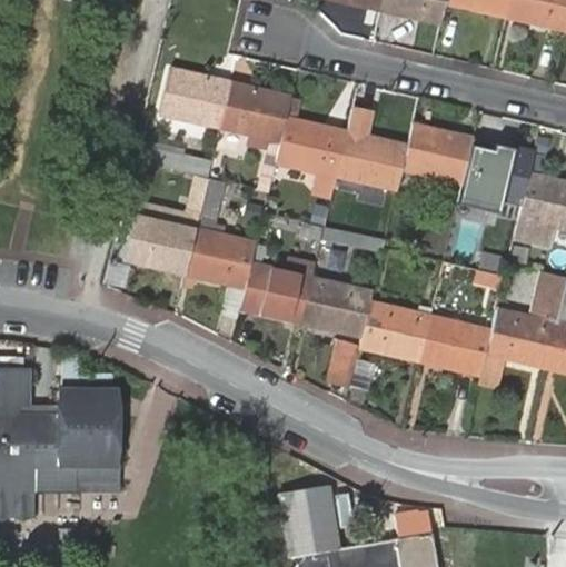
[(381,0),(380,7),(440,20),(445,1),(445,0),(381,0)]
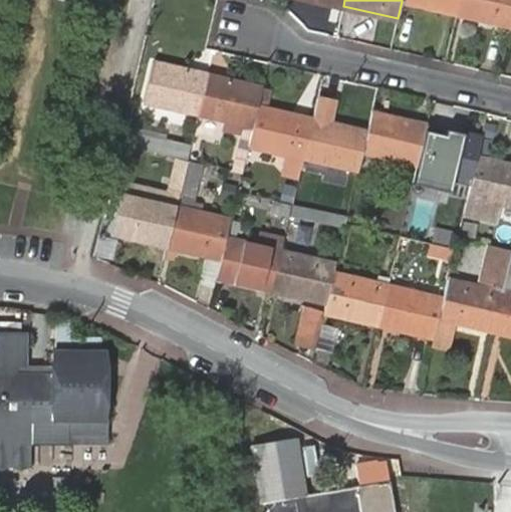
[(402,0),(402,1),(459,14),(462,0),(402,0)]
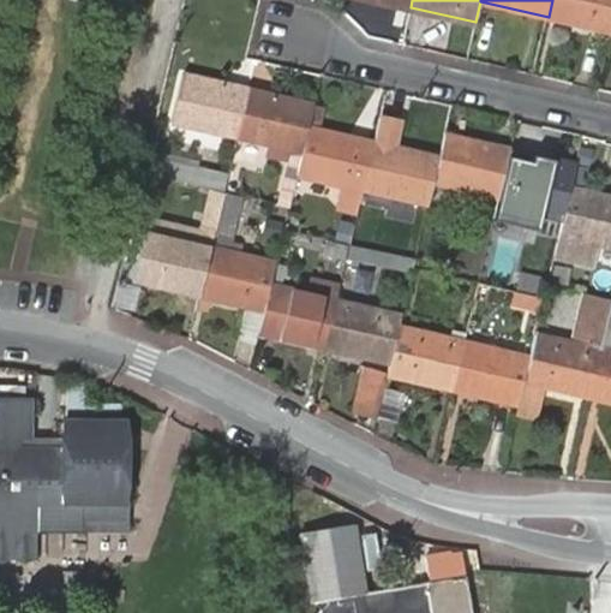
[(552,0),(549,17),(610,30),(610,0),(552,0)]
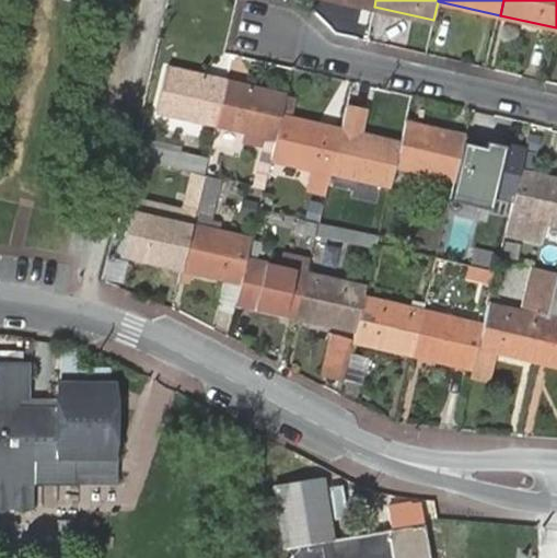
[(217,121),(227,78),(169,65),(159,107),(217,121)]
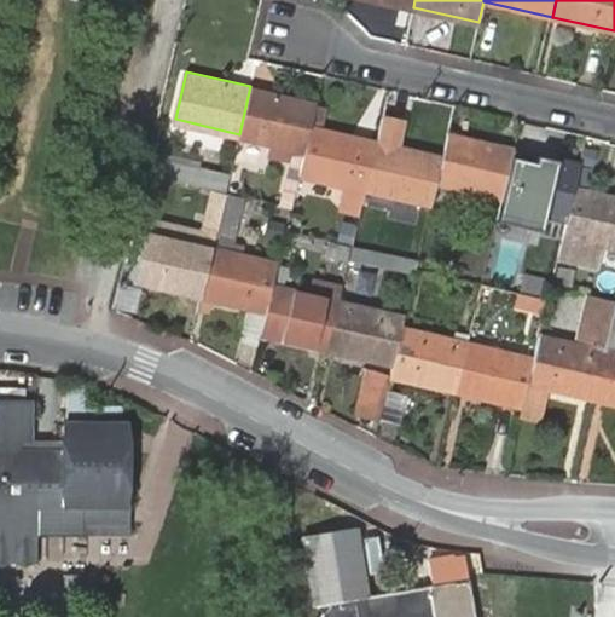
[(314,103),(250,86),(239,134),(291,148),(280,191),(294,195),(297,176),(303,150),(309,127),(314,103)]
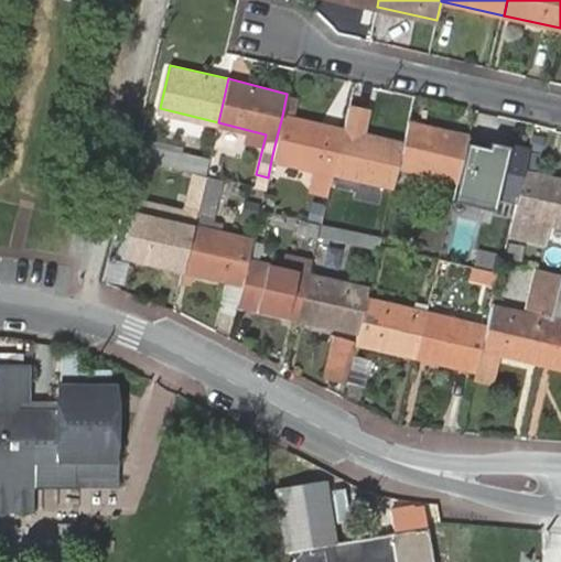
[(287,94),(282,116),(277,137),(271,160),(314,170),(310,187),(328,192),(333,174),(344,130),(290,117),(295,96),(287,94)]
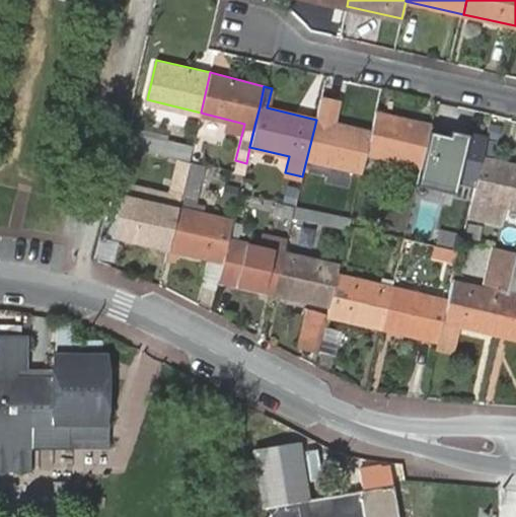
[(337,101),(320,97),(316,120),(306,160),(361,172),(365,152),(370,132),(333,124),(337,101)]
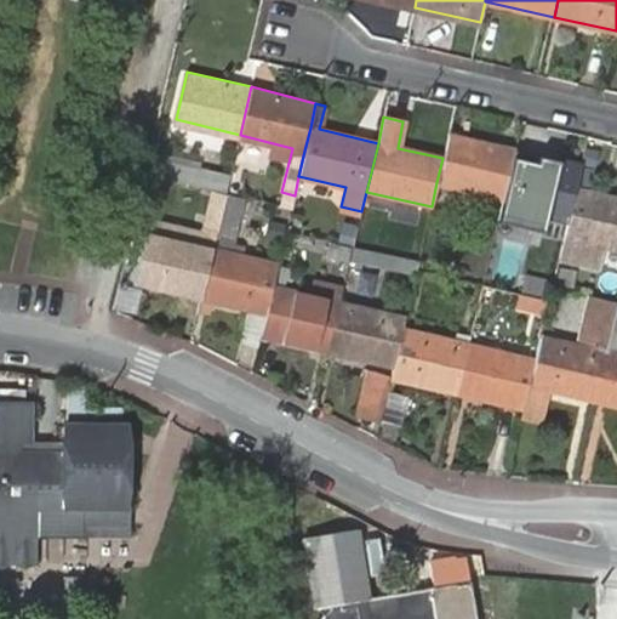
[(516,152),(447,136),(443,158),(436,182),(506,199),(516,152)]
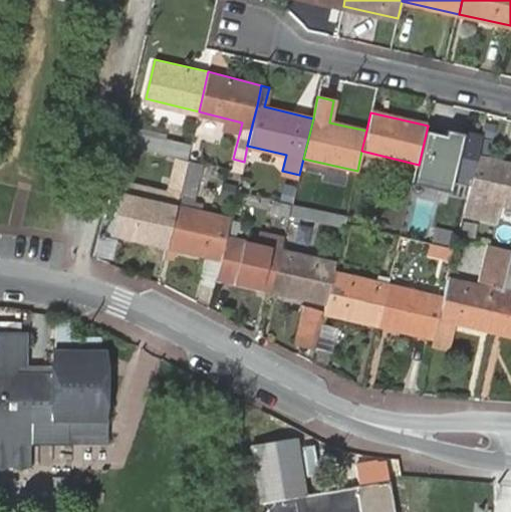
[(482,138),(428,125),(419,165),(473,178),(478,157),(482,138)]
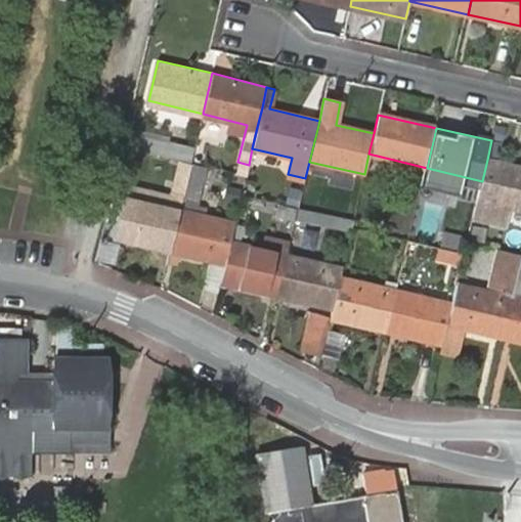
[(191,162),(194,147),(131,132),(128,146),(191,162)]
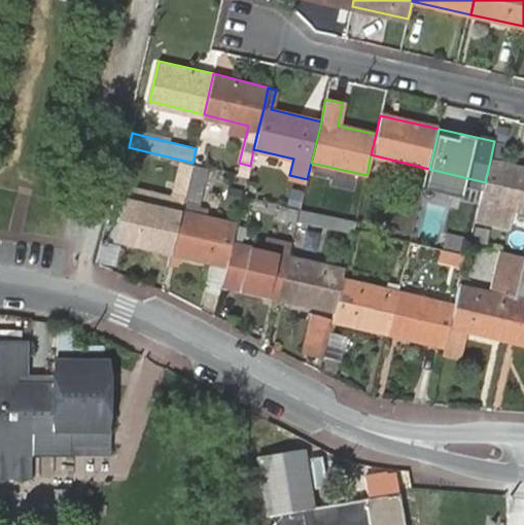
[(523,168),(490,161),(485,182),(481,202),(523,211),(523,168)]
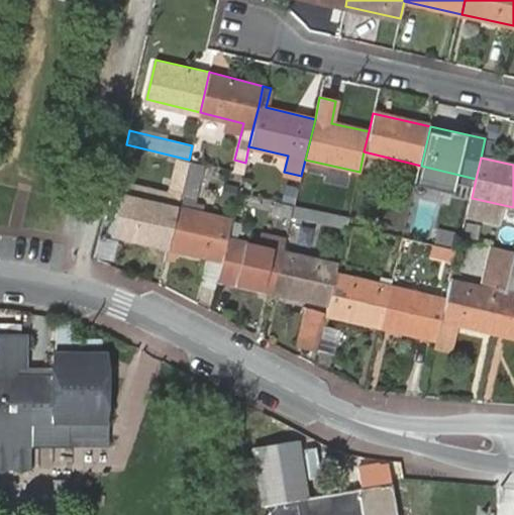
[(170,192),(200,194),(203,161),(173,159),(170,192)]
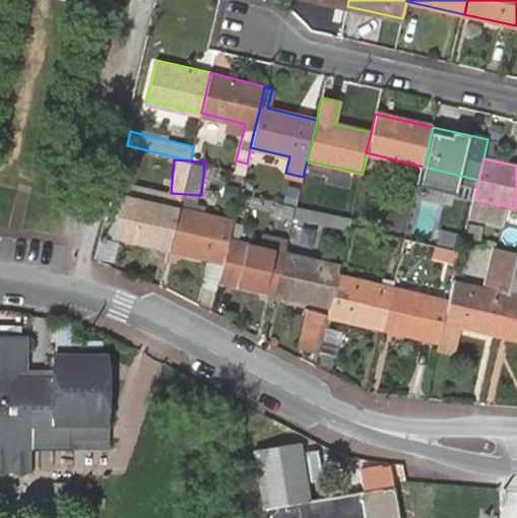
[(115,234),(170,246),(179,206),(124,194),(115,234)]
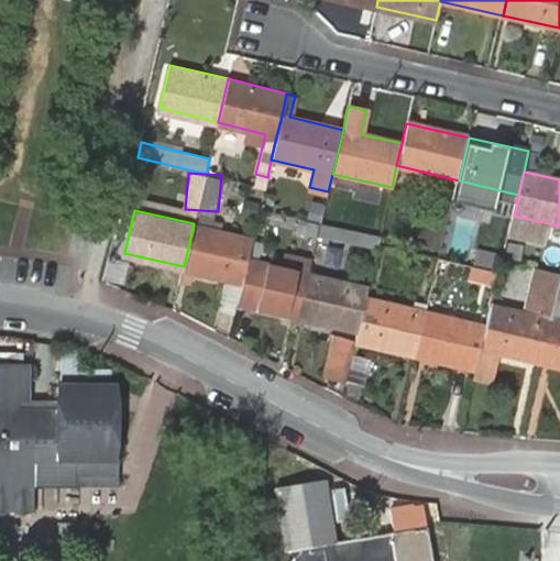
[(184,266),(243,281),(248,260),(253,237),(194,223),(184,266)]
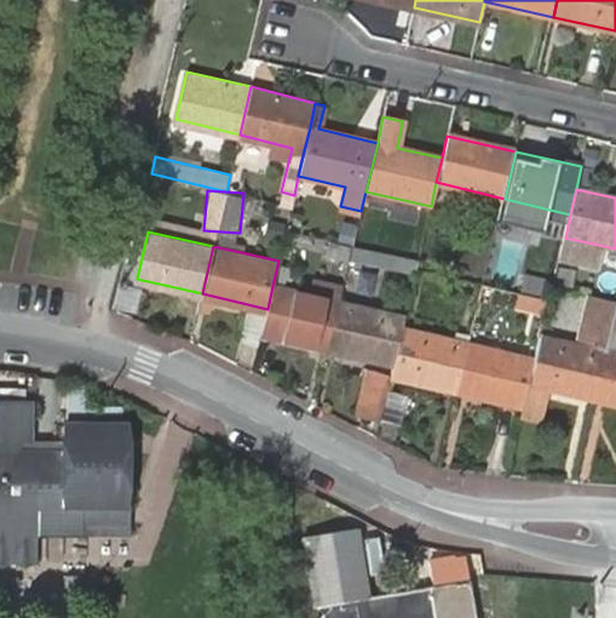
[(524,272),(520,310),(546,313),(550,274),(524,272)]
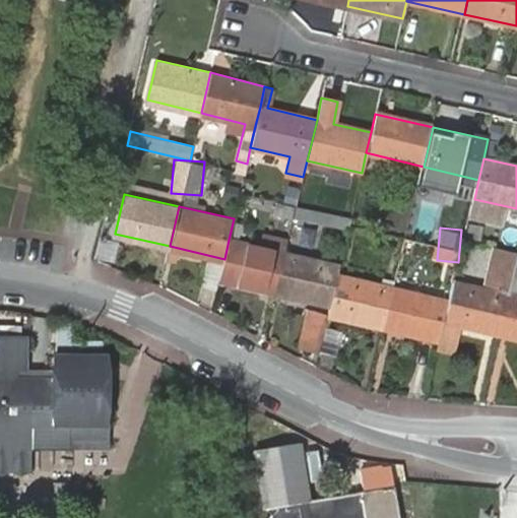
[(263,235),(260,247),(285,253),(288,241),(263,235)]
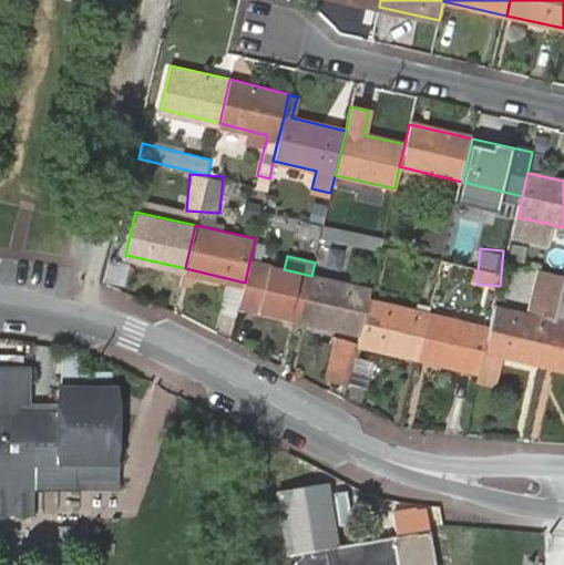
[(241,305),(301,319),(311,276),(284,269),(249,262),(245,283),(241,305)]
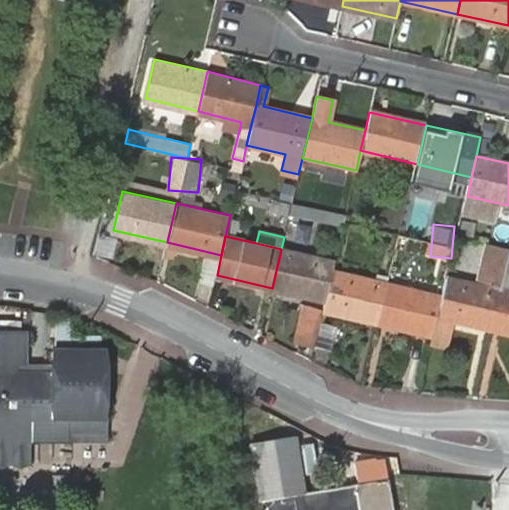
[(272,288),(325,300),(330,280),(335,261),(281,249),(272,288)]
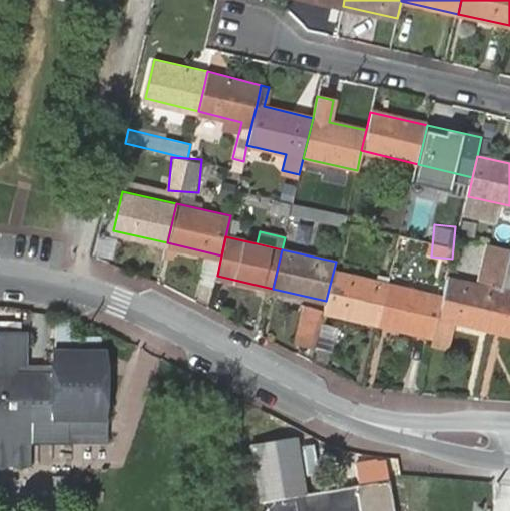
[(505,278),(509,261),(509,257),(489,251),(478,295),(500,300),(505,279),(505,278)]
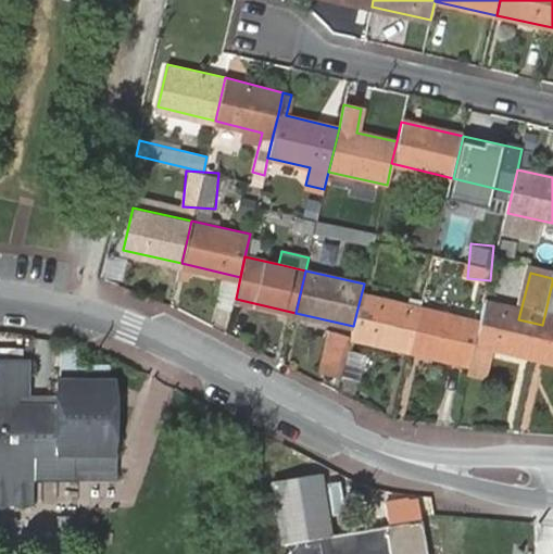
[(349,347),(410,362),(419,318),(359,304),(353,326),(351,337),(349,347)]
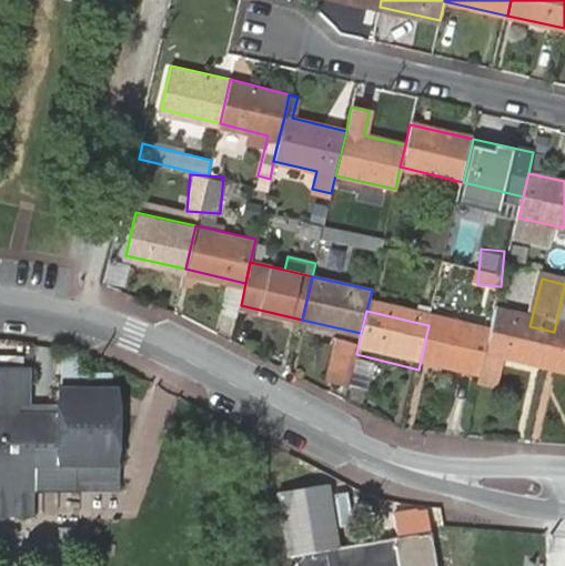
[(506,367),(544,376),(554,332),(495,319),(490,340),(485,362),(506,367)]
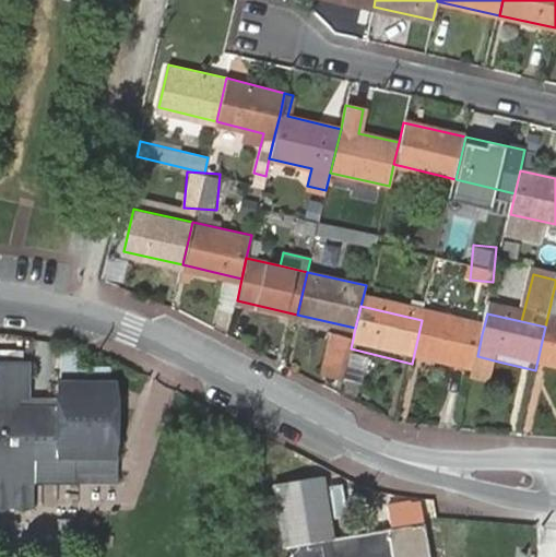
[(412,364),(472,378),(477,356),(482,334),(422,320),(412,364)]
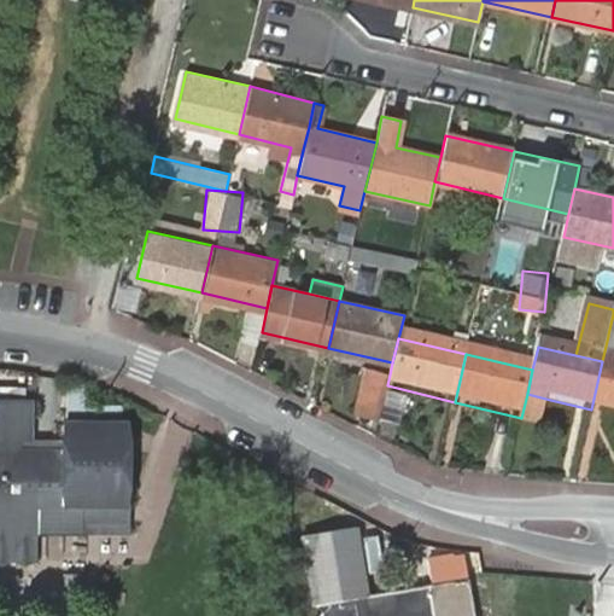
[(591,410),(613,414),(613,364),(602,361),(591,410)]
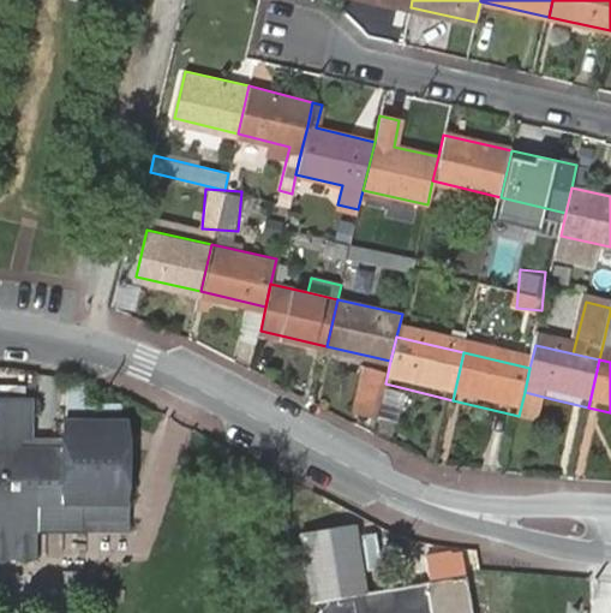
[(365,367),(355,409),(378,414),(385,384),(388,373),(365,367)]
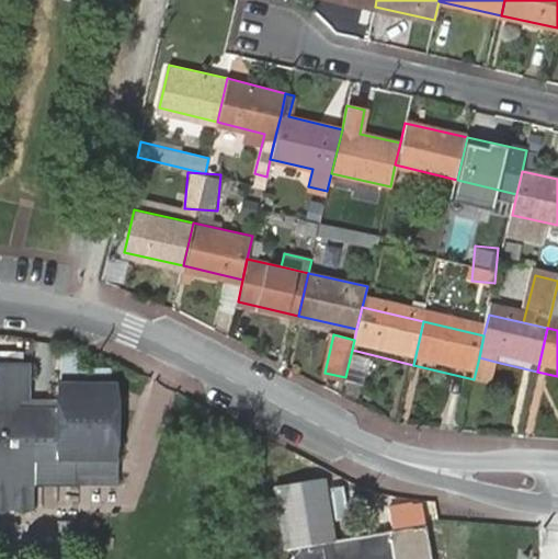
[(493,388),(500,363),(479,357),(474,379),(473,384),(493,388)]
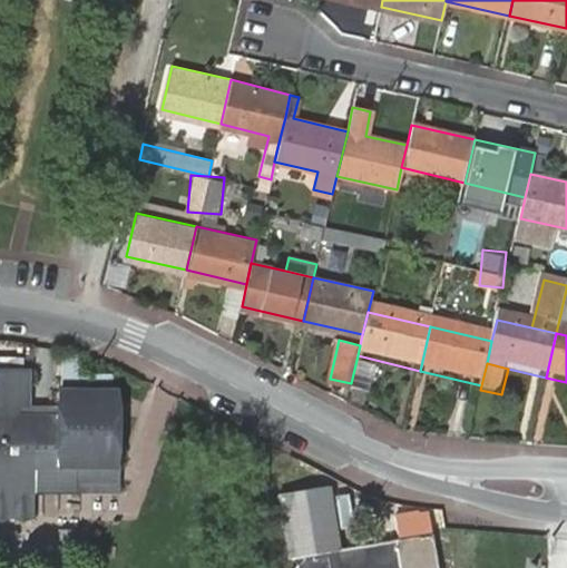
[(0,517),(37,518),(38,488),(64,488),(65,461),(121,462),(123,390),(64,389),(64,414),(21,414),(22,407),(31,407),(31,370),(0,369),(0,517)]
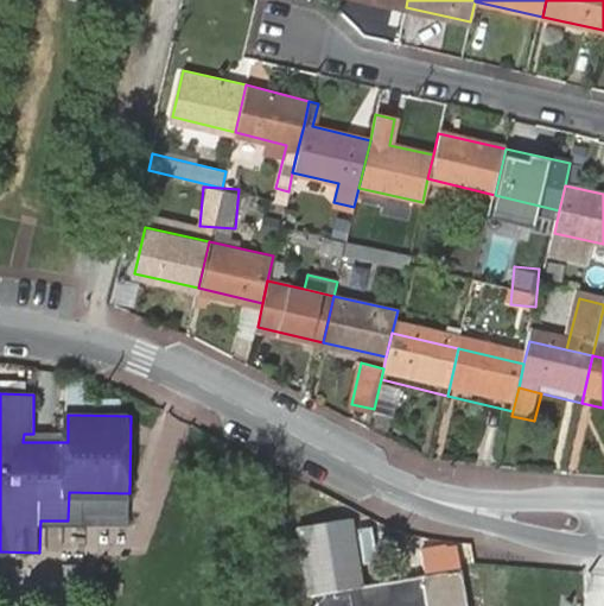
[(129,522),(129,493),(69,492),(68,521),(129,522)]
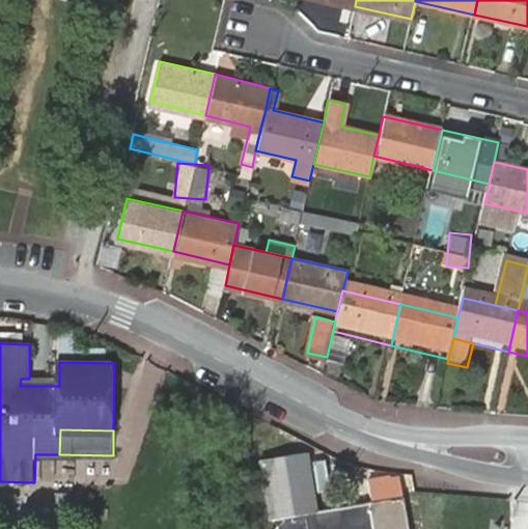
[(410,528),(405,495),(392,474),(370,477),(373,499),(321,507),(310,449),(265,457),(274,517),(283,522),(278,528),(410,528)]
